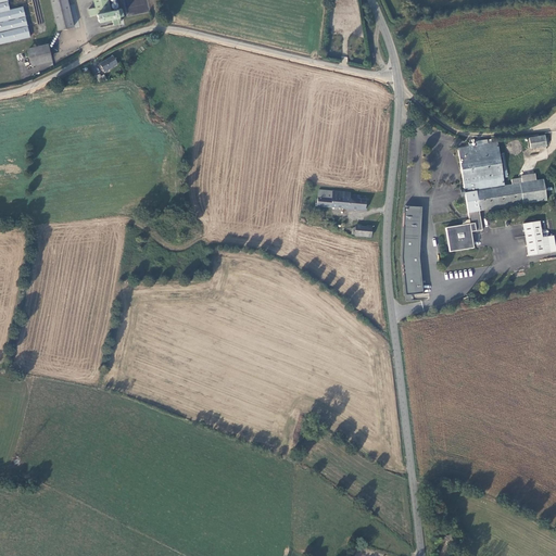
[(0,0),(0,43),(28,37),(22,7),(10,10),(7,0),(0,0)]
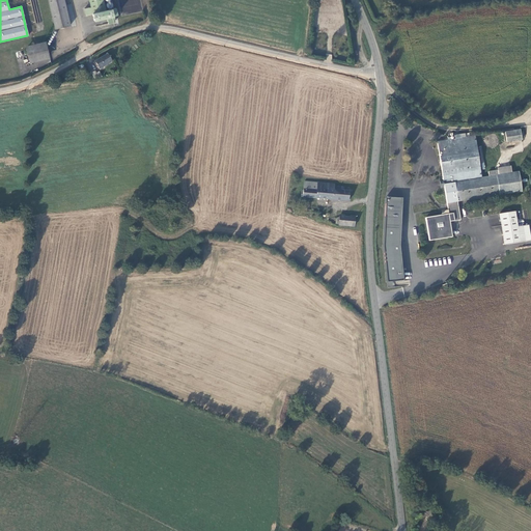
[(71,26),(64,0),(48,0),(55,29),(71,26)]
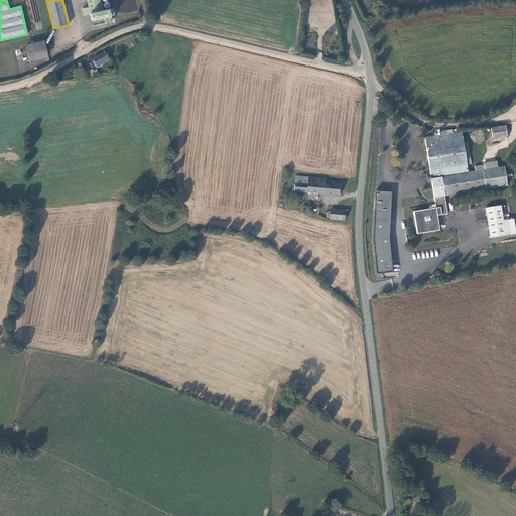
[(99,0),(85,0),(87,8),(82,9),(83,16),(89,14),(91,20),(102,17),(104,23),(111,21),(109,16),(113,15),(111,9),(102,11),(99,0)]
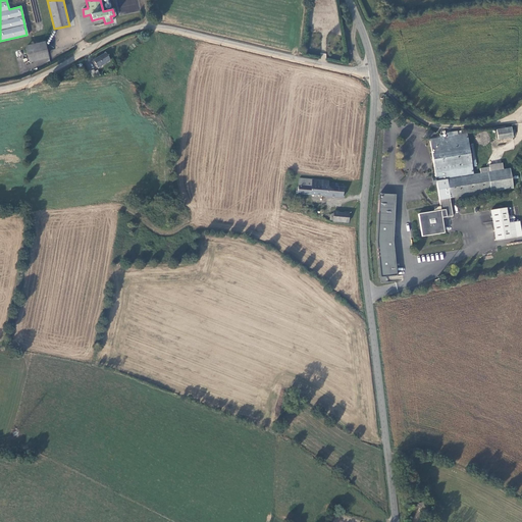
[(45,41),(25,46),(29,62),(49,58),(45,41)]
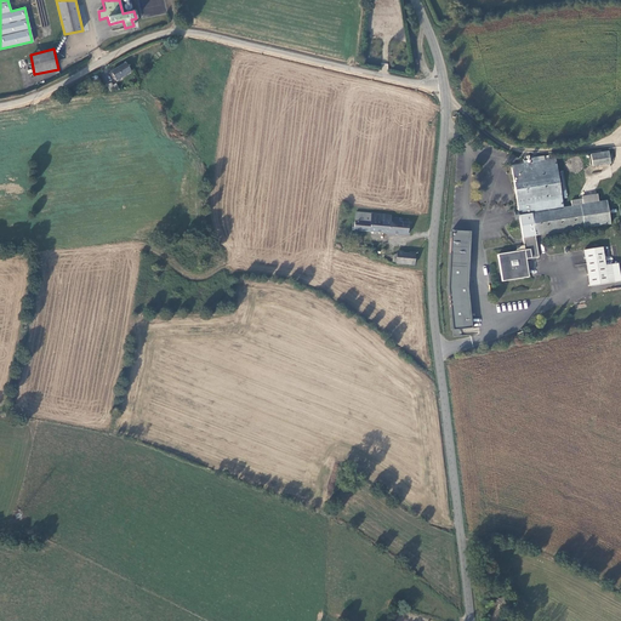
[(126,63),(112,72),(117,79),(131,72),(126,63)]
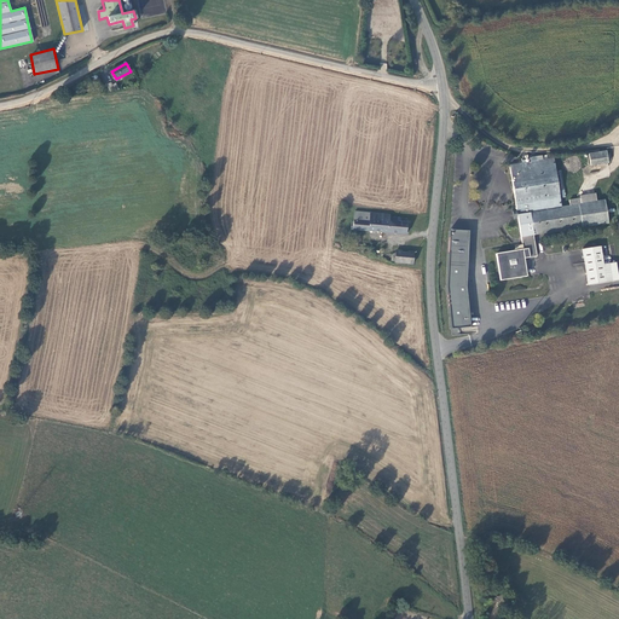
[(607,151),(589,154),(590,165),(608,163),(607,151)]
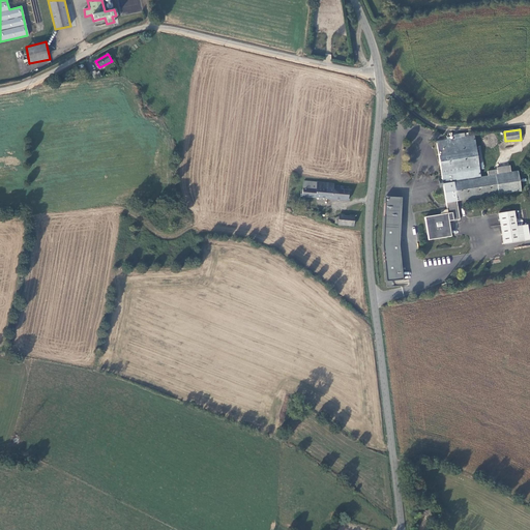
[(443,194),(445,209),(439,210),(440,215),(424,217),(428,241),(450,238),(448,223),(459,222),(455,202),(520,194),(517,175),(510,176),(509,169),(496,171),(496,173),(487,175),(487,179),(479,180),(473,138),(460,140),(460,136),(449,137),(450,141),(444,142),(444,139),(441,139),(442,142),(436,142),(441,179),(442,183),(442,187),(443,194)]
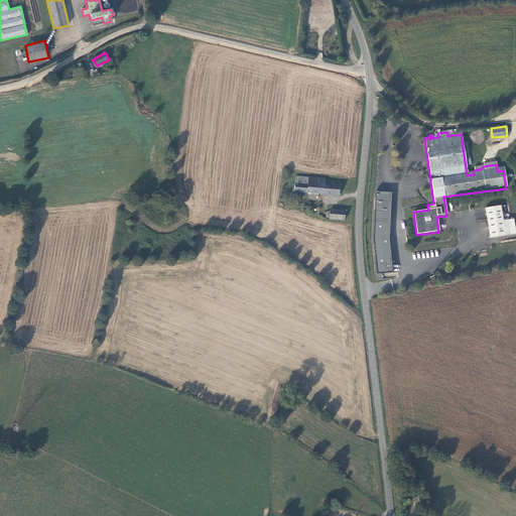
[(325,179),(296,176),(294,190),(339,196),(340,185),(333,184),(334,181),(325,180),(325,179)]
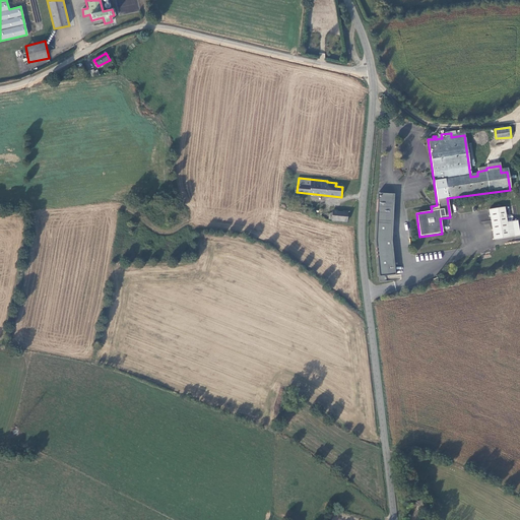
[(395,194),(379,193),(376,242),(380,276),(384,276),(396,274),(392,241),(395,194)]
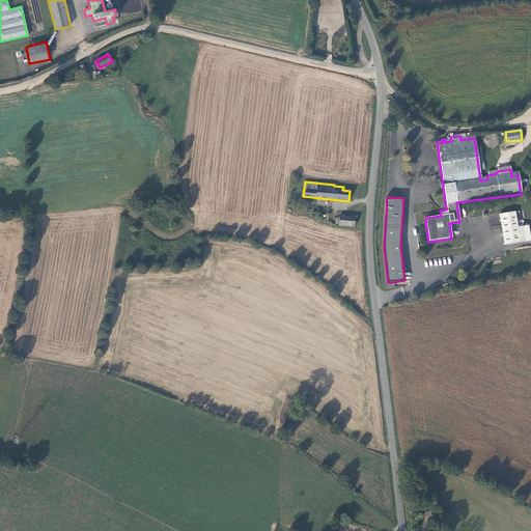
[(519,227),(516,211),(500,214),(504,245),(530,241),(530,233),(529,225),(519,227)]
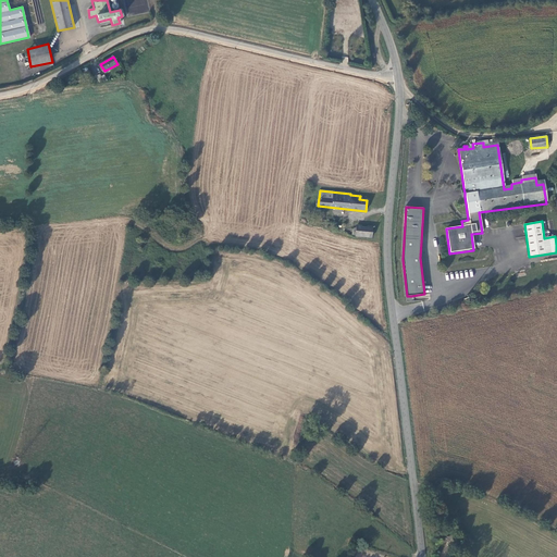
[(356,226),(355,232),(355,235),(371,237),(372,229),(356,226)]
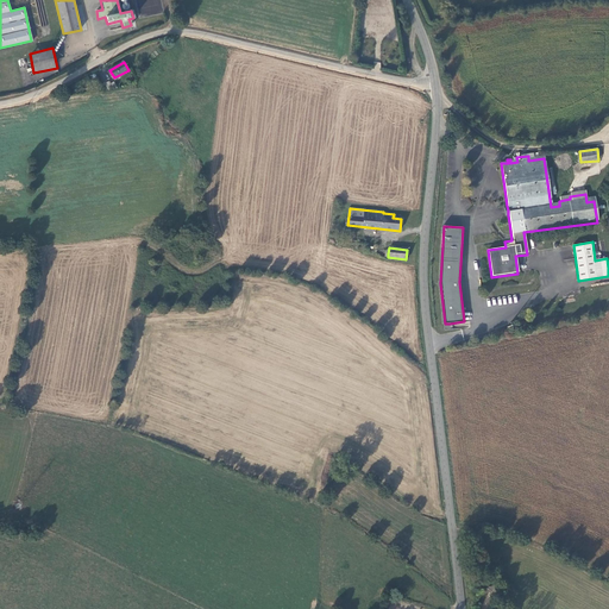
All buildings are outlined.
